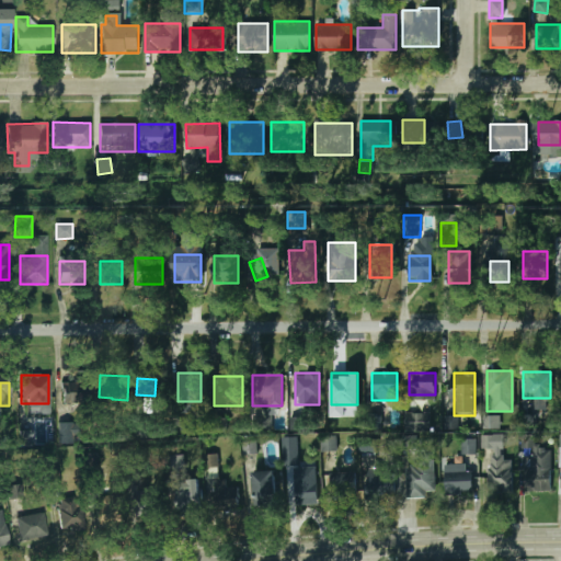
[(64,409),(89,404),(86,387),(60,391),(64,409)]
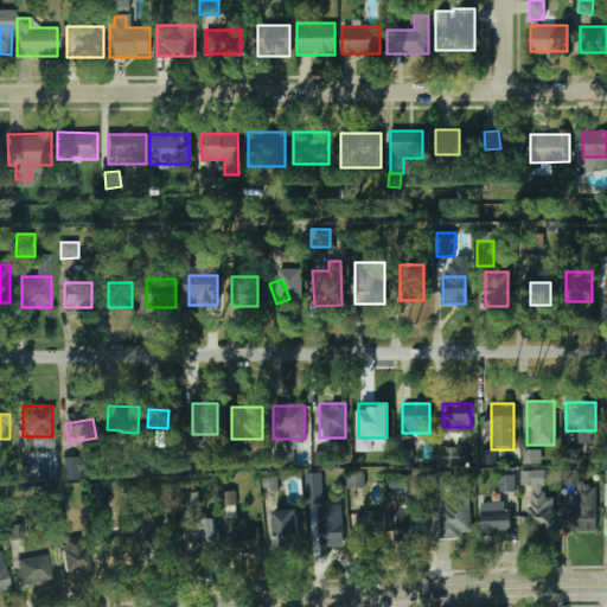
[(439,466),(465,467),(466,447),(440,446),(439,466)]
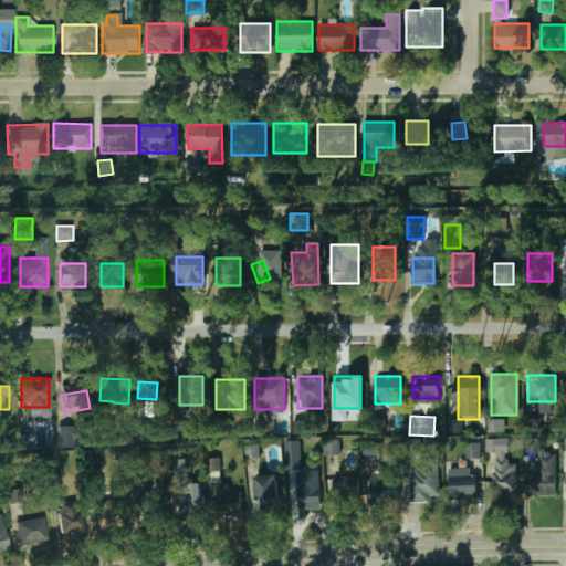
[(463,433),(462,419),(448,420),(449,433),(463,433)]
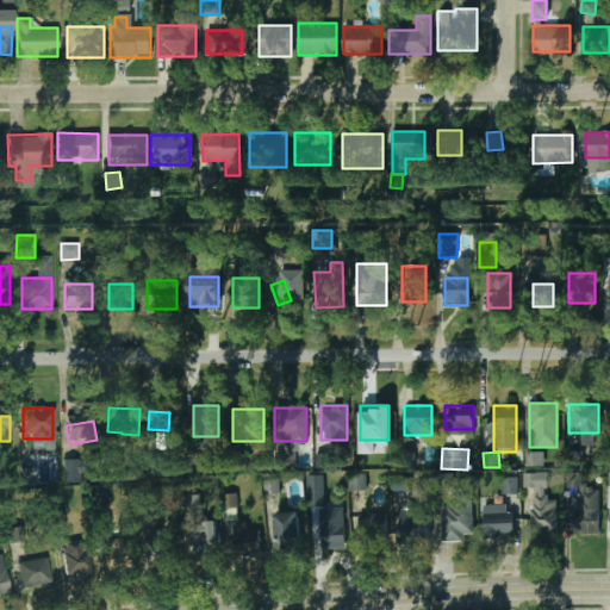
[(526,466),(545,466),(545,452),(526,452),(526,466)]
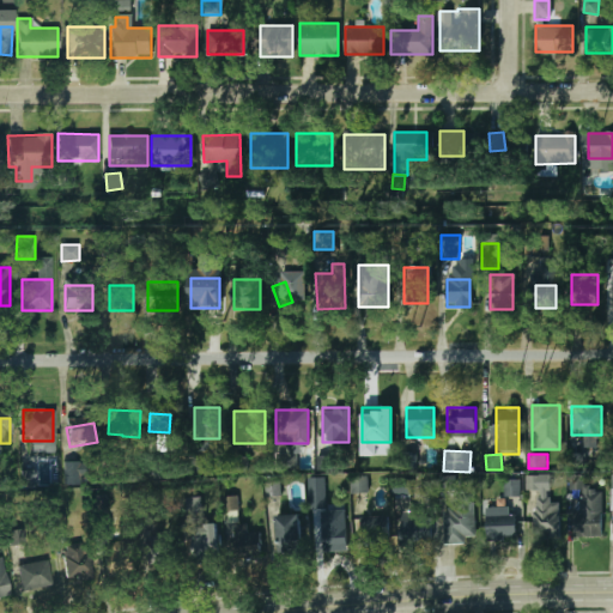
[(331,456),(317,456),(317,471),(329,471),(331,456)]
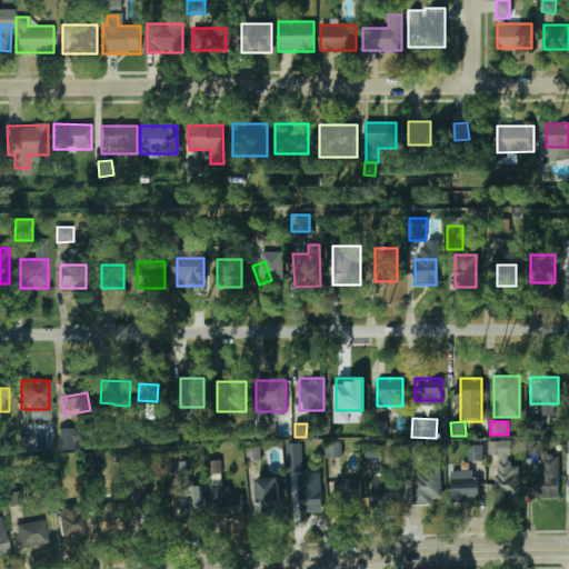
[(60,449),(77,449),(77,428),(60,428),(60,449)]
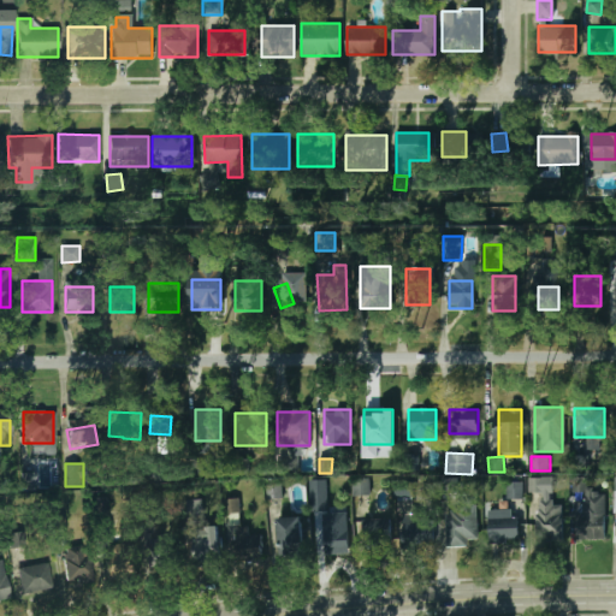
[(37,473),(24,472),(23,487),(37,487),(37,473)]
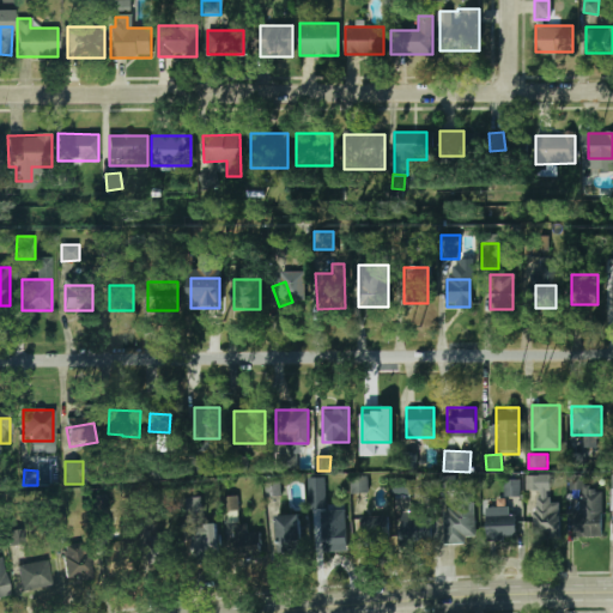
[(538,497),(554,497),(554,472),(538,472),(538,497)]
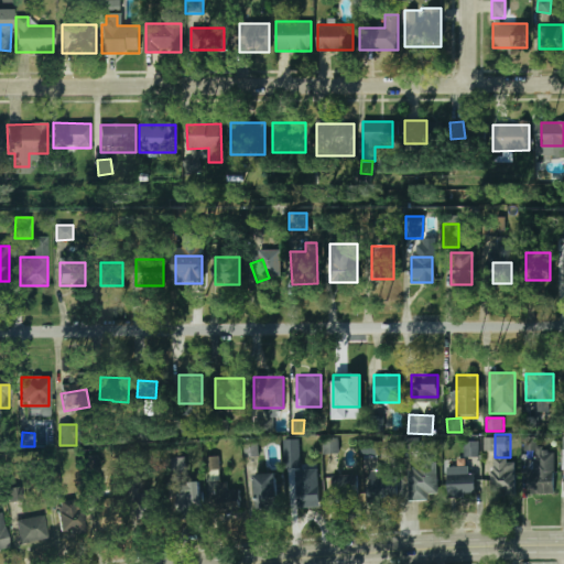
[(407,437),(405,452),(418,452),(419,438),(407,437)]
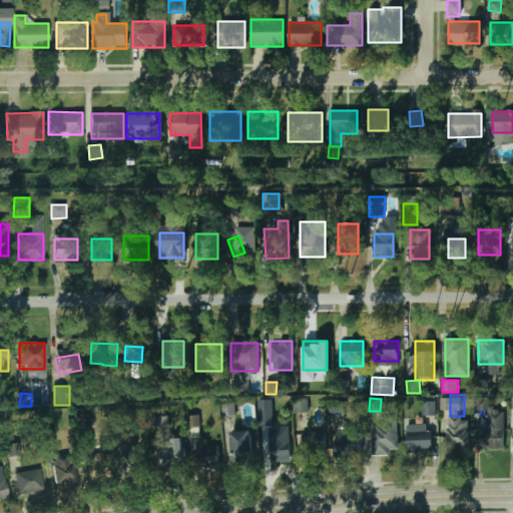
[(487,408),(485,398),(475,400),(477,410),(487,408)]
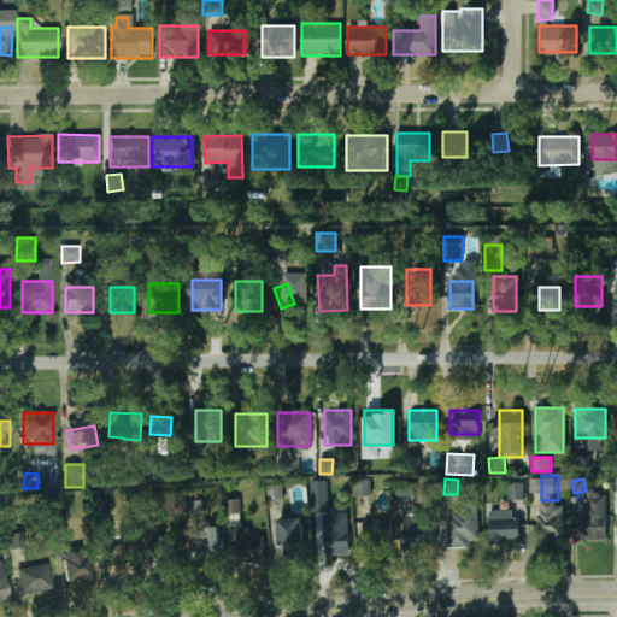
[(351,495),(368,497),(369,481),(353,480),(351,495)]
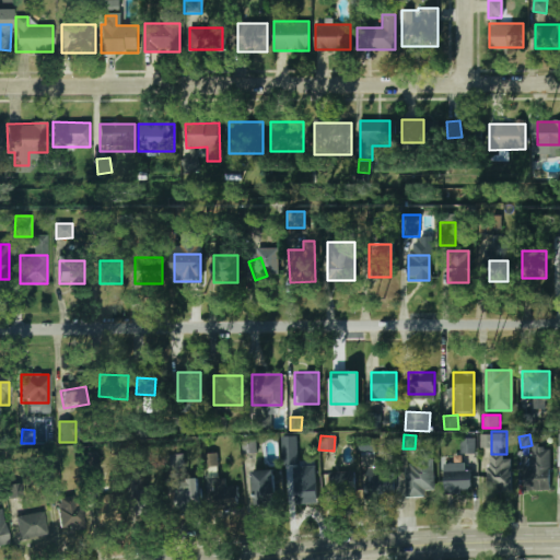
[(282,452),(298,452),(298,436),(282,436),(282,452)]
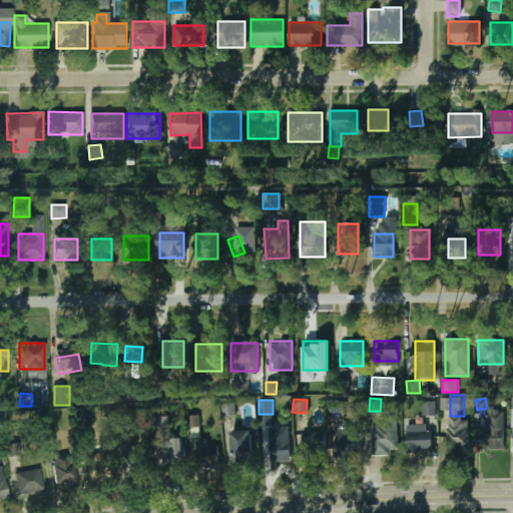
[(423,416),(436,416),(436,401),(423,402),(423,416)]
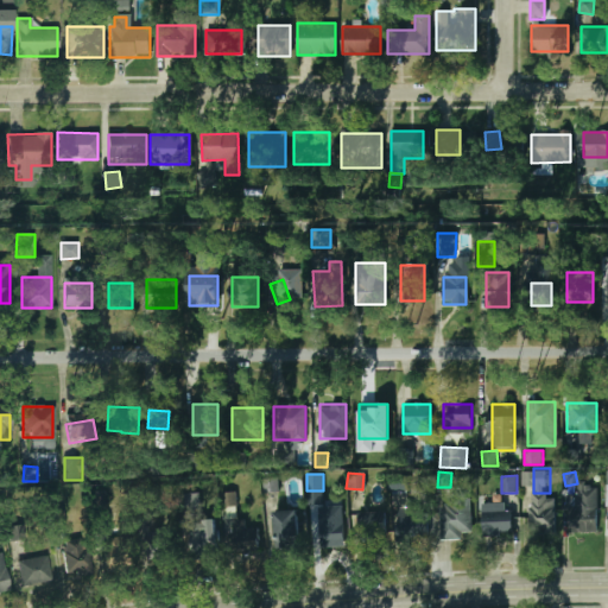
[(264,493),(279,492),(278,479),(264,479),(264,493)]
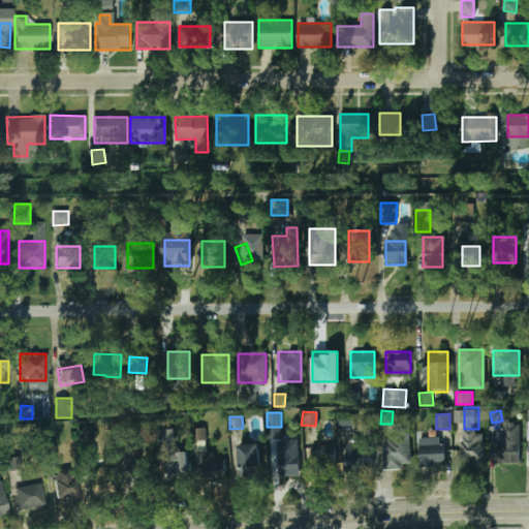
[(81,427),(81,452),(94,452),(93,426),(81,427)]
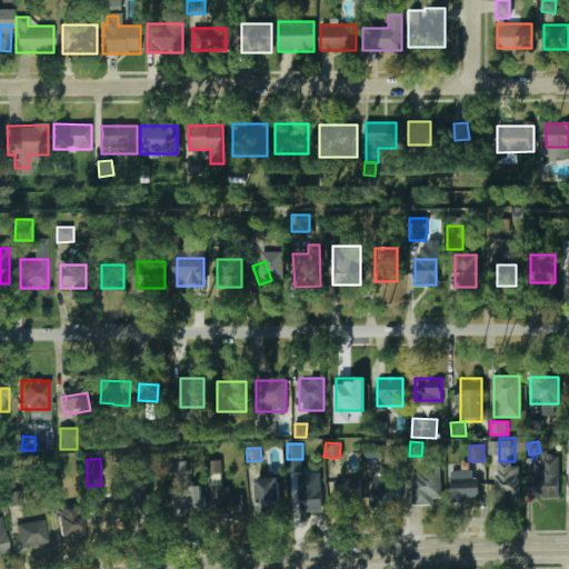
[(210,473),(222,473),(221,460),(209,461),(210,473)]
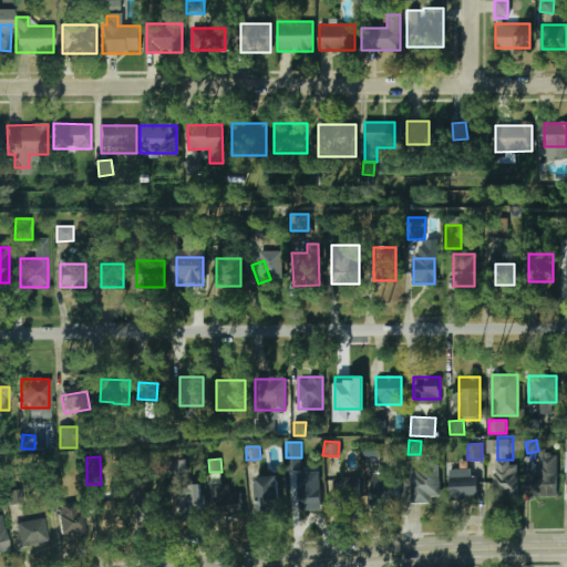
[(167,461),(167,474),(186,473),(185,461),(167,461)]
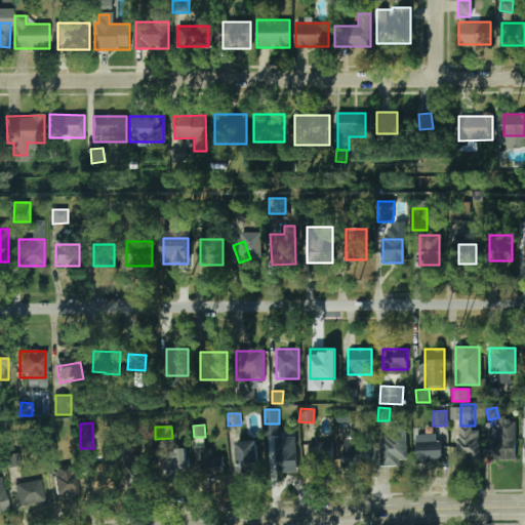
[(379,437),(379,465),(405,465),(405,428),(386,428),(386,437),(379,437)]
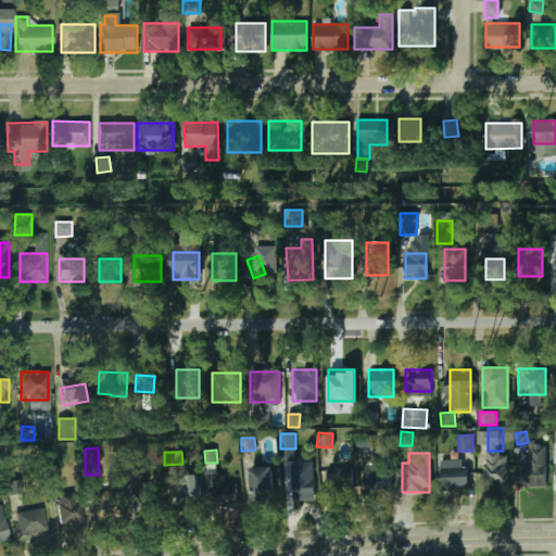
[(506,454),(485,454),(485,484),(506,484),(506,454)]
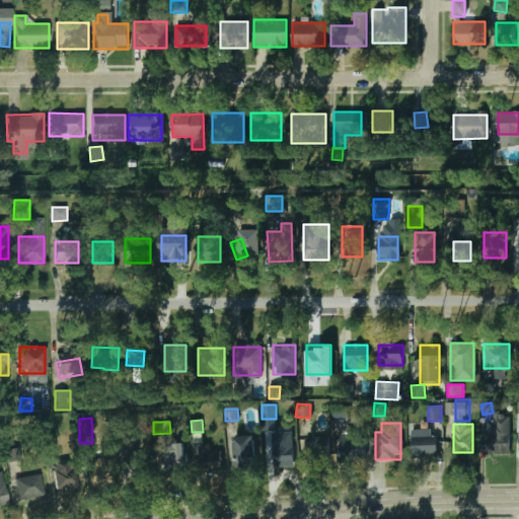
[(509,424),(490,424),(490,454),(509,454),(509,424)]
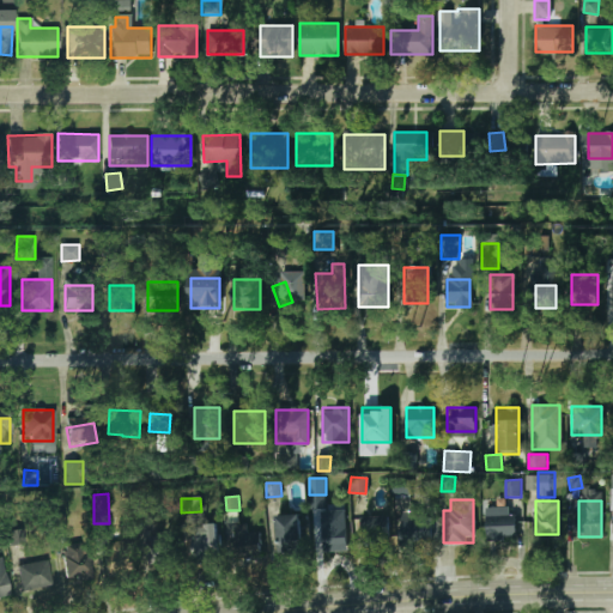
[(486,508),(486,541),(515,541),(515,508),(486,508)]
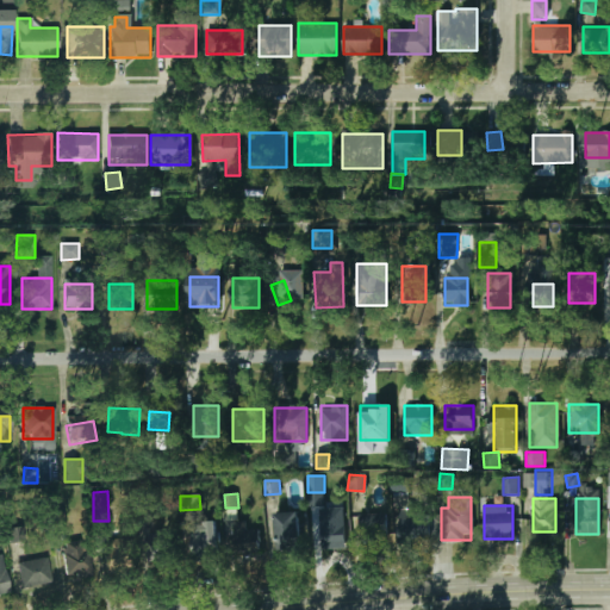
[(428,509),(397,509),(397,542),(428,542),(428,509)]
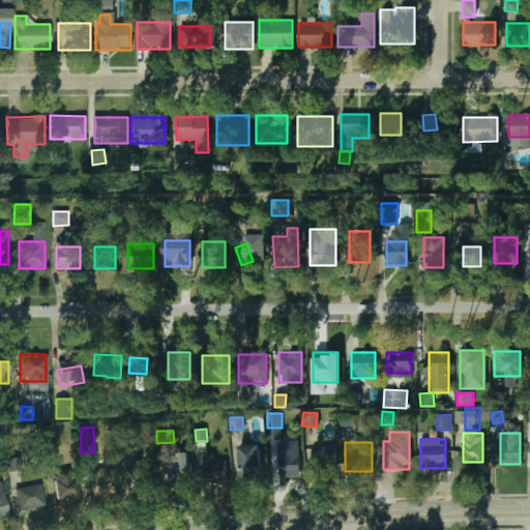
[(238,445),(238,479),(259,479),(259,445),(238,445)]
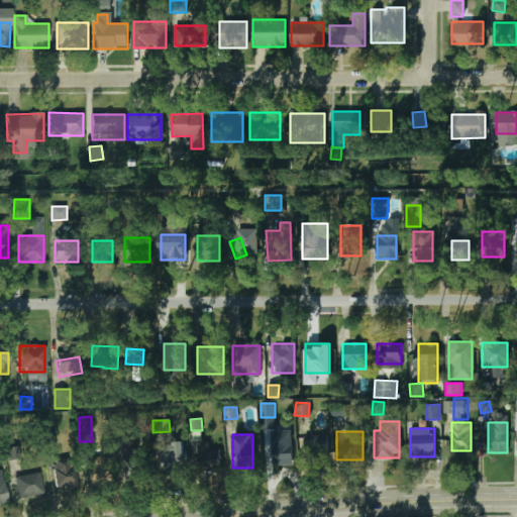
[(270,436),(272,463),(292,462),(290,435),(270,436)]
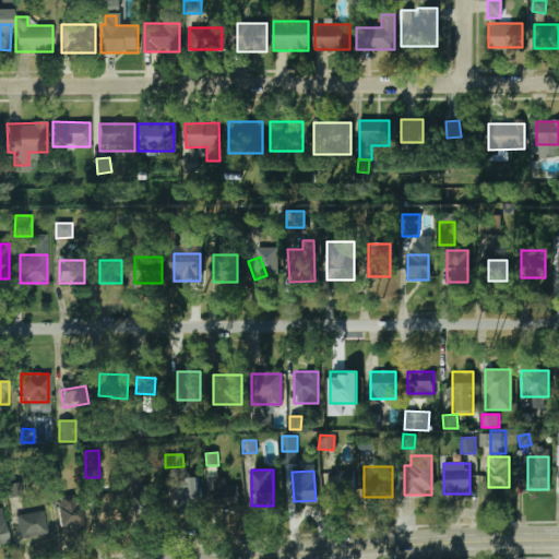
[(329,496),(354,495),(353,471),(328,472),(329,496)]
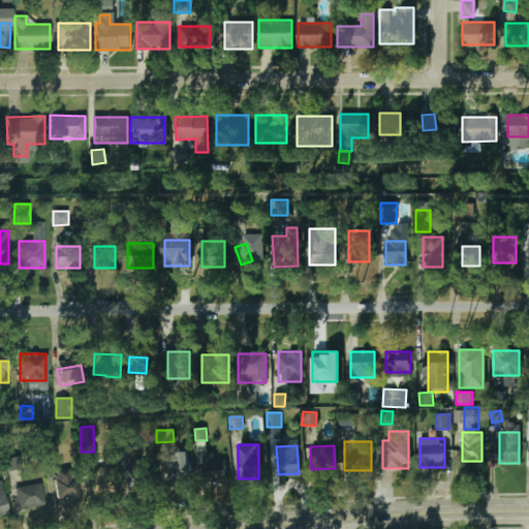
[(169,486),(189,484),(185,455),(165,457),(169,486)]
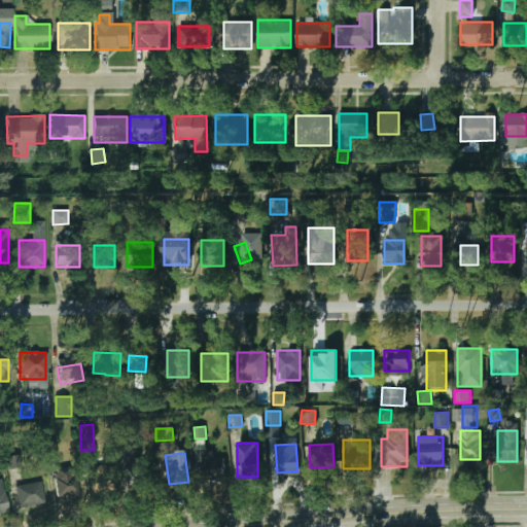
[(211,453),(200,453),(201,480),(223,479),(222,458),(212,458),(211,453)]
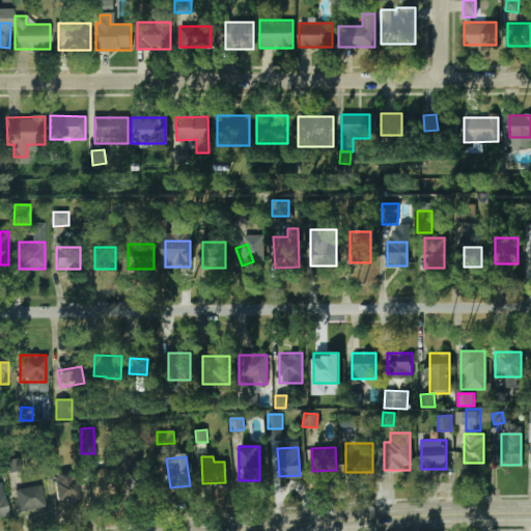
[(130,486),(147,483),(142,463),(124,467),(130,486)]
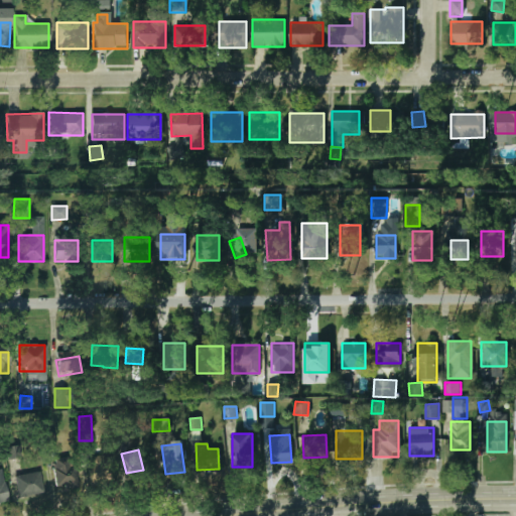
[(111,456),(90,457),(91,484),(112,483),(111,456)]
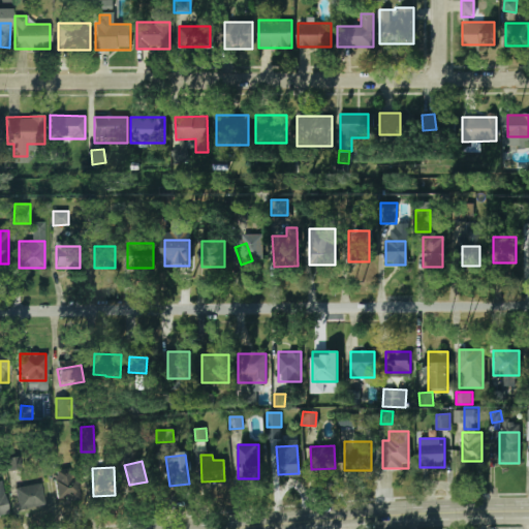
[(76,496),(73,469),(54,471),(57,498),(76,496)]
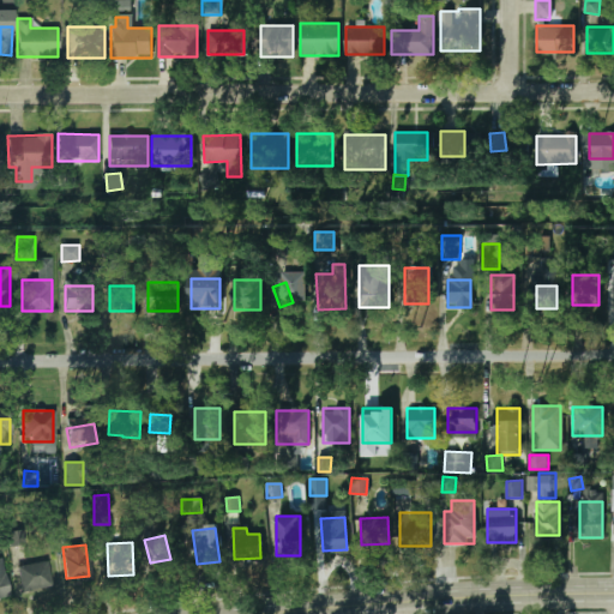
[(0,597),(11,596),(2,558),(0,557),(0,597)]
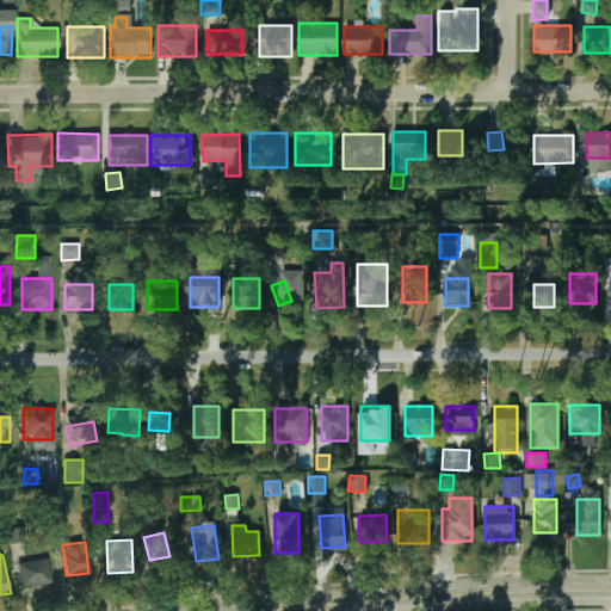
[(50,584),(45,559),(17,563),(22,588),(50,584)]
